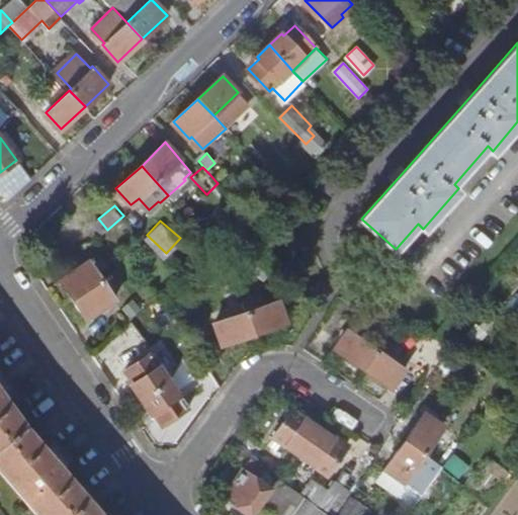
[(112,266),(101,252),(60,281),(73,299),(100,281),(112,266)]
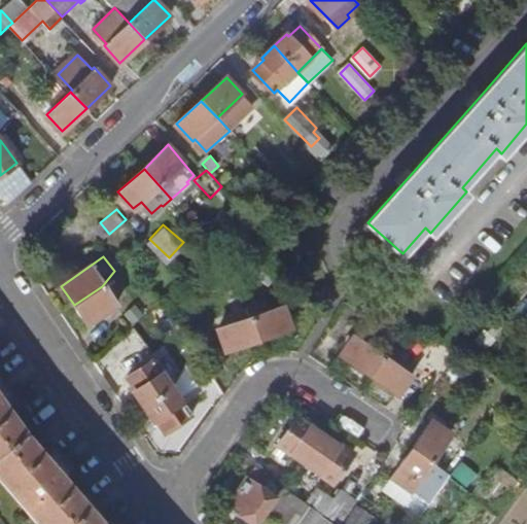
[(109,295),(102,286),(74,305),(88,323),(115,304),(109,295)]
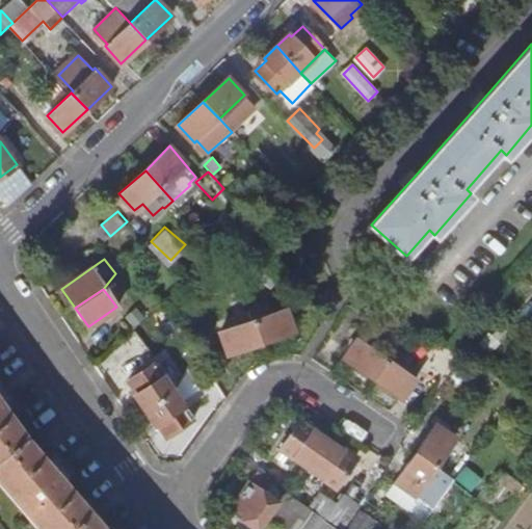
[(230,356),(261,343),(293,331),(284,308),(253,320),(220,334),(230,356)]
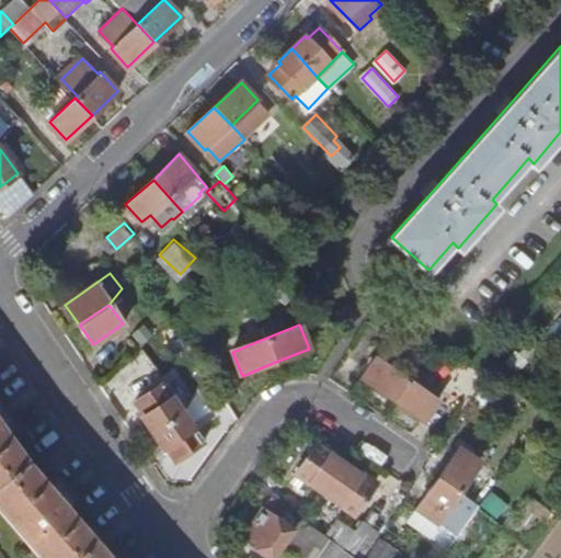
[(364,378),(374,385),(387,367),(377,360),(364,378)]
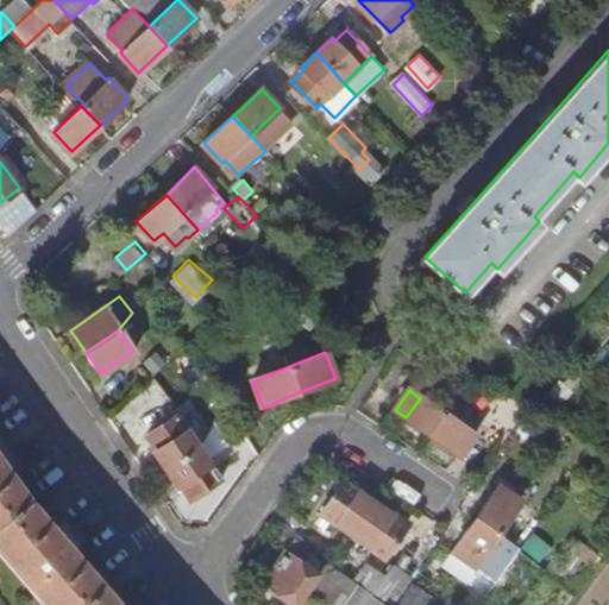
[(443,411),(427,434),(458,457),(487,416),(453,394),(443,411)]
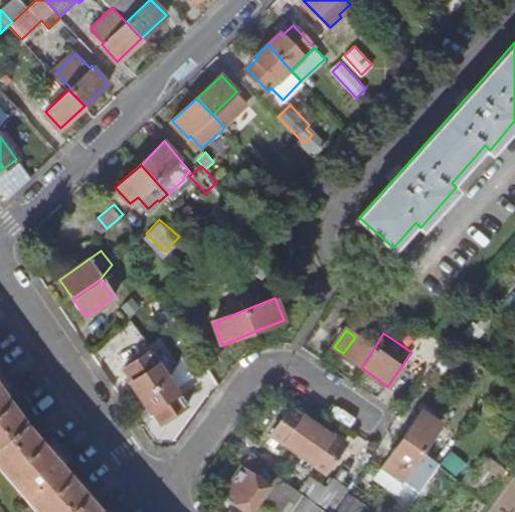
[(342,355),(361,367),(374,348),(355,336),(355,337),(343,353),(342,355)]
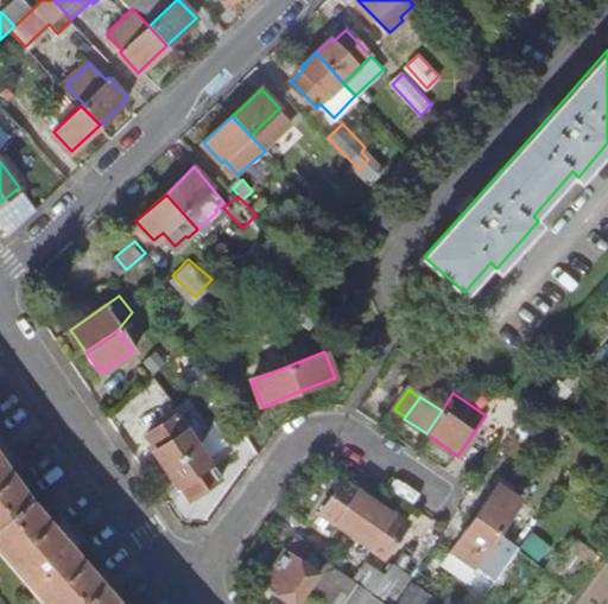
[(506,437),(524,409),(511,402),(501,398),(485,424),(506,437)]
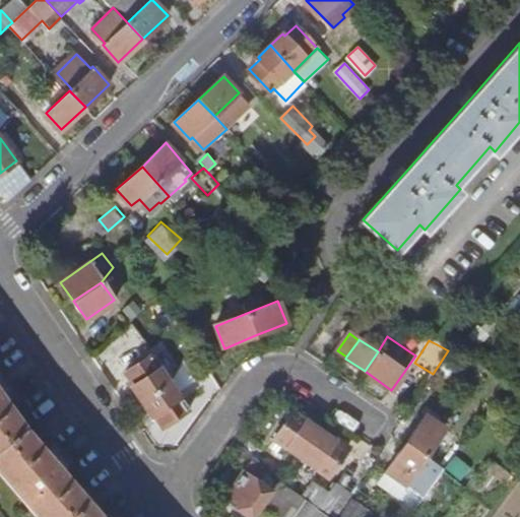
[(209,371),(192,344),(182,360),(195,380),(209,371)]
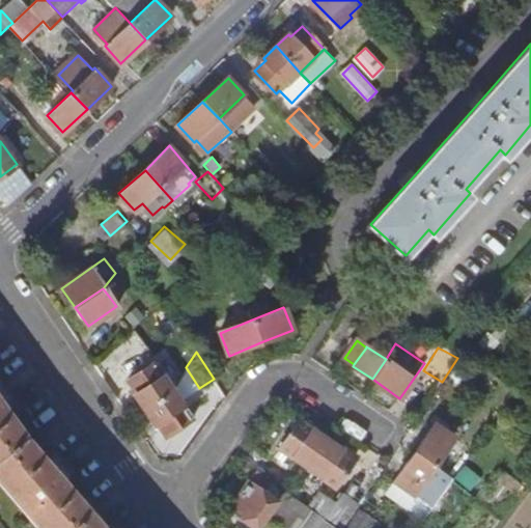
[(172,390),(152,362),(127,380),(136,392),(133,394),(143,409),(172,390)]
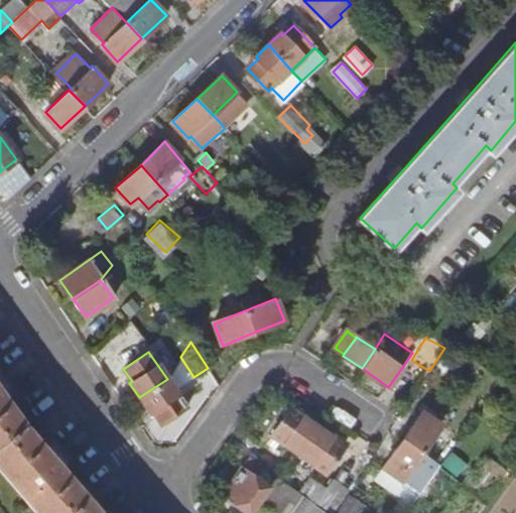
[(0,471),(35,512),(97,512),(59,469),(68,463),(60,453),(54,446),(46,454),(23,425),(0,392),(0,389),(7,385),(1,377),(0,374),(0,471)]
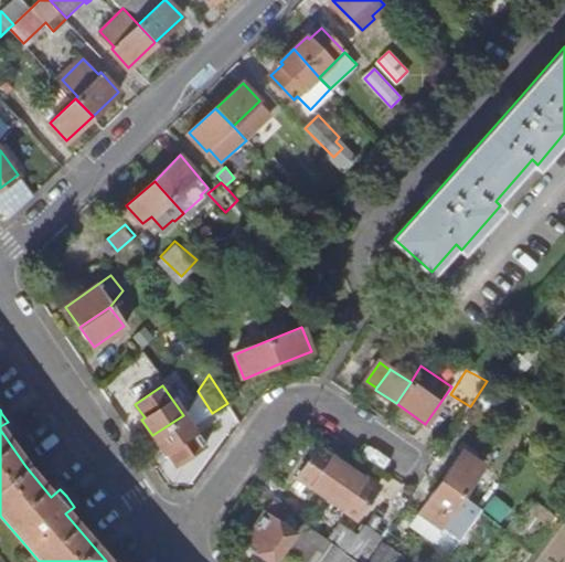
[(204,444),(183,415),(152,435),(163,451),(164,449),(176,465),(204,444)]
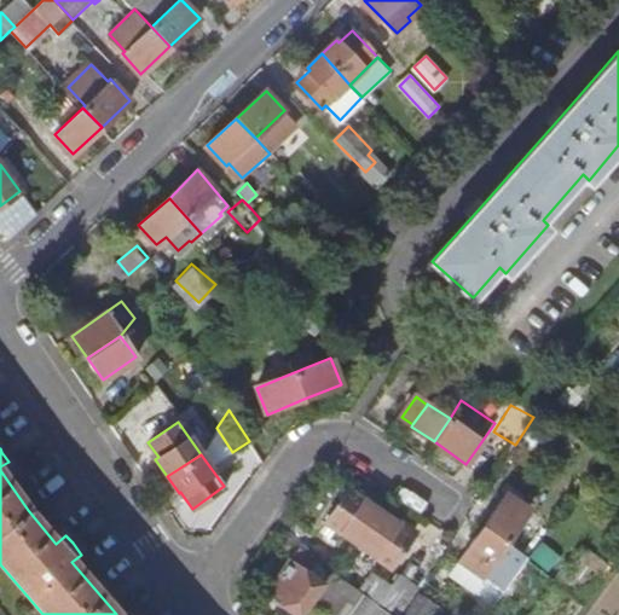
[(337,531),(362,495),(351,487),(327,522),(337,531)]
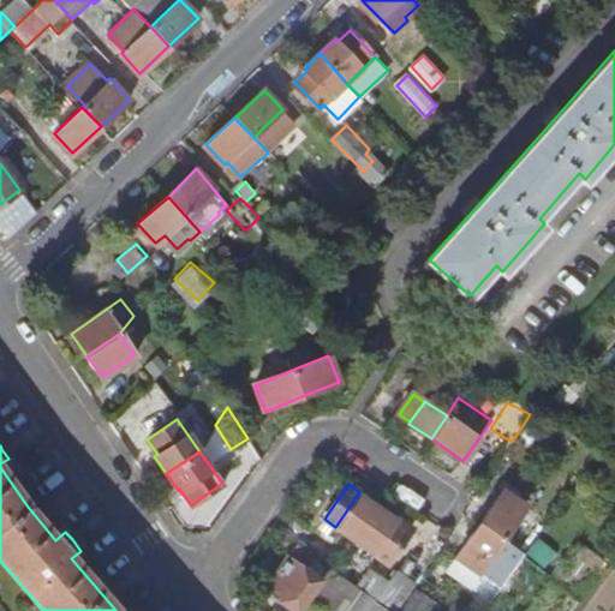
[(335,527),(356,541),(378,508),(363,497),(365,495),(360,491),(359,492),(335,527)]
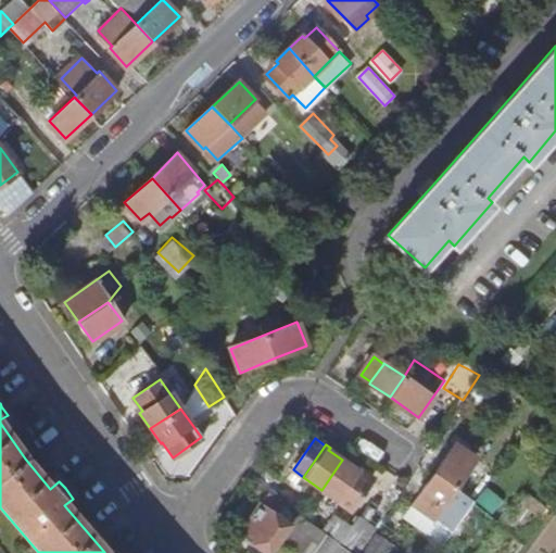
[(434,474),(455,488),(476,459),(456,444),(434,474)]
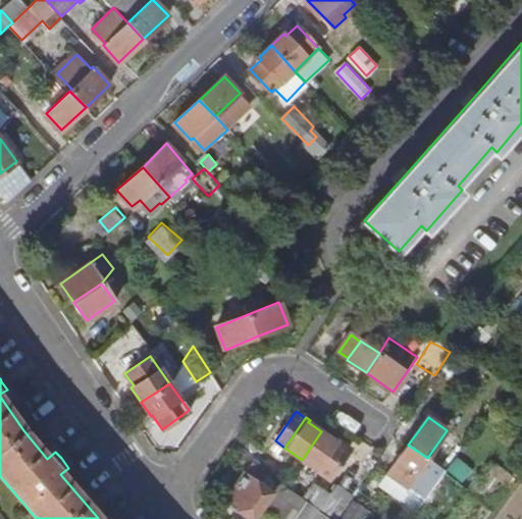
[(321,431),(302,460),(327,478),(349,448),(334,437),(332,439),(321,431)]
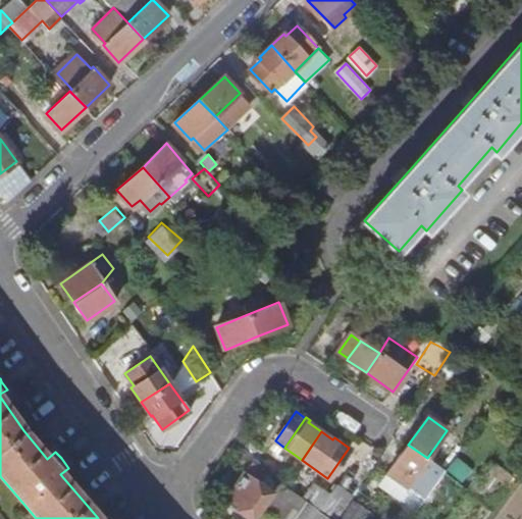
[(445,470),(427,458),(408,445),(387,474),(405,486),(401,492),(420,506),(445,470)]
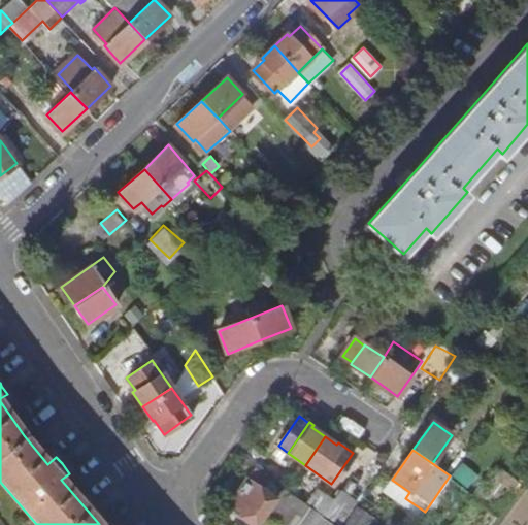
[(284,487),(289,490),(298,477),(279,463),(270,477),(284,487)]
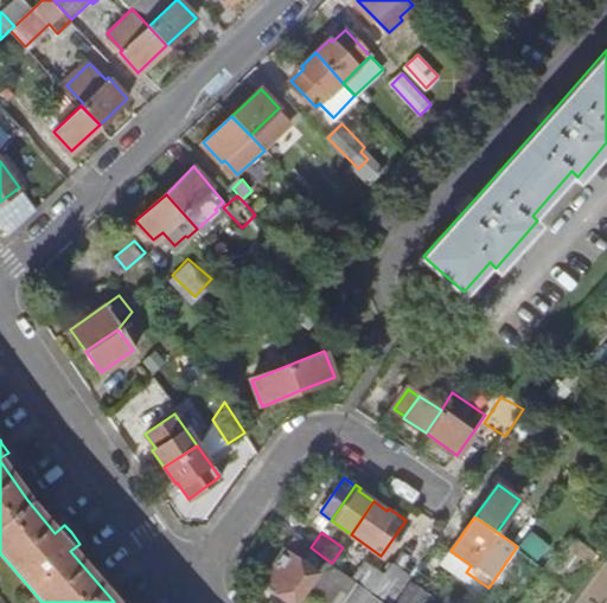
[(387,602),(396,602),(413,577),(391,562),(383,573),(345,544),(343,547),(332,563),(356,581),(387,602)]
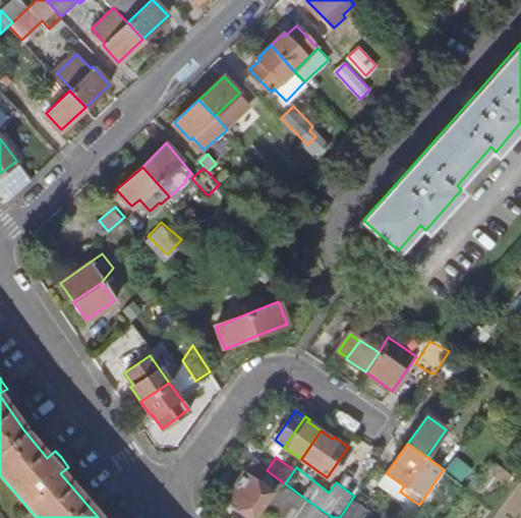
[(257,482),(242,472),(225,498),(240,508),(257,482)]
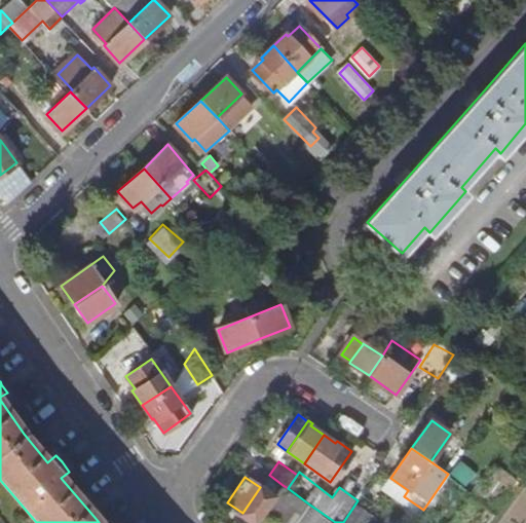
[(280,517),(289,522),(295,522),(308,503),(288,488),(283,485),(276,494),(290,503),(280,517)]
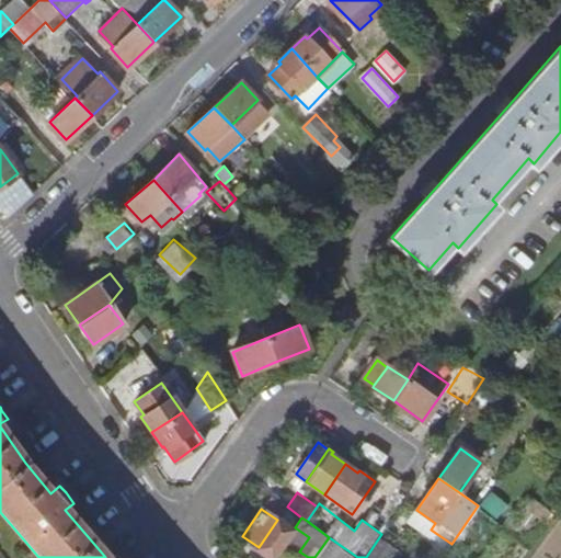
[(259,547),(256,549),(267,557),(271,557),(292,530),(277,520),(259,547)]
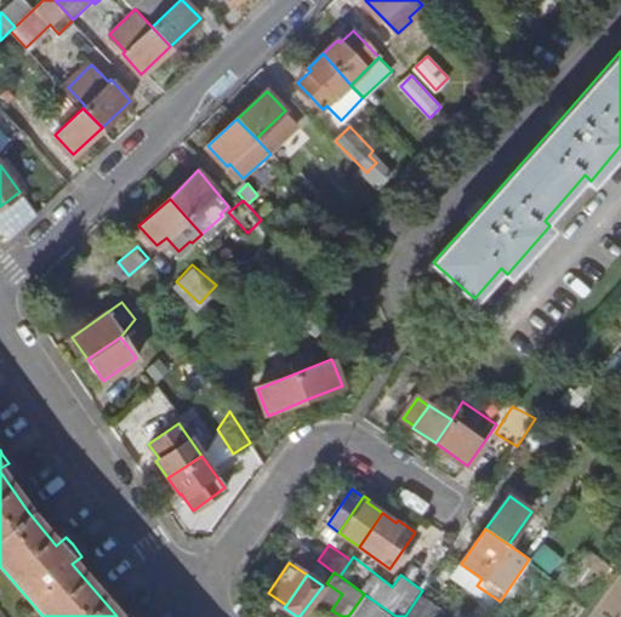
[(431,616),(442,604),(422,590),(405,616),(431,616)]
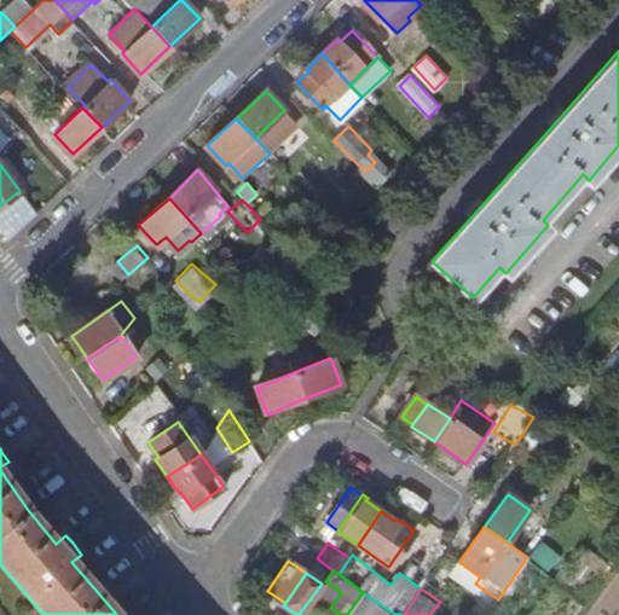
[(394,614),(363,592),(347,614),(394,614)]
